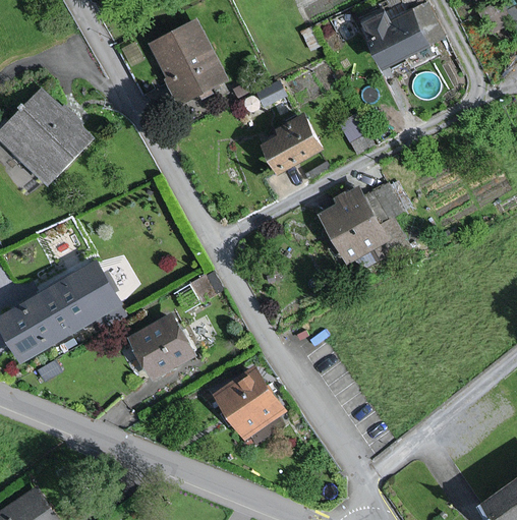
[(425,43),(403,0),(360,22),(383,65),(425,43)]
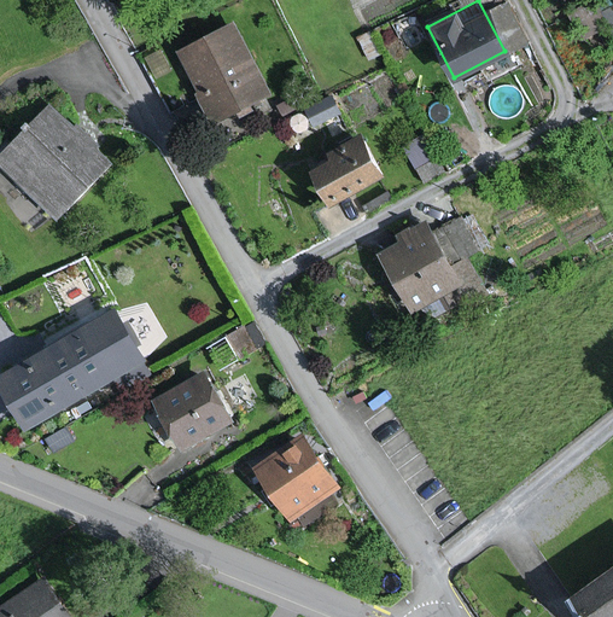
[(266,94),(229,24),(173,52),(209,123),(266,94)]
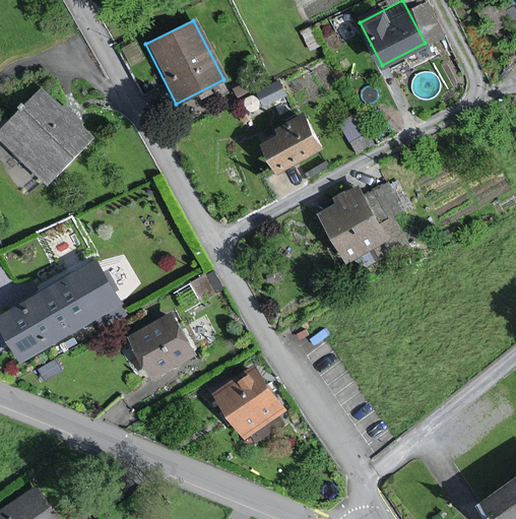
[(91,138),(39,88),(0,128),(0,142),(46,186),(91,138)]
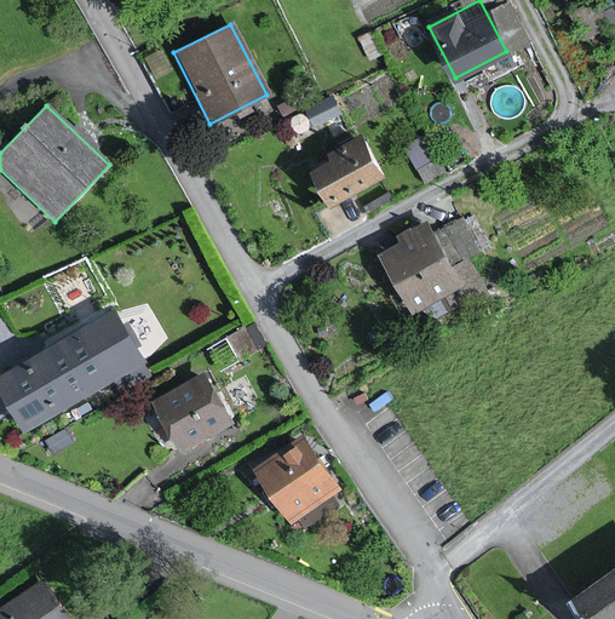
[(384,175),(361,135),(309,164),(331,205),(384,175)]
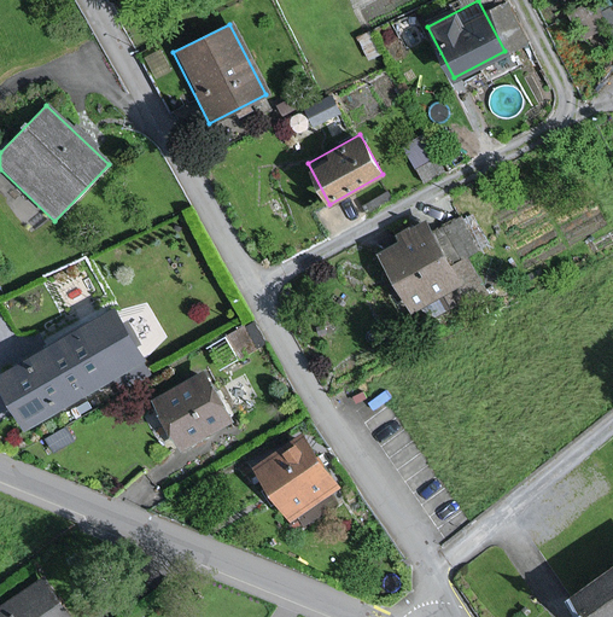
[(459,281),(424,217),(393,236),(397,242),(377,254),(408,310),(459,281)]
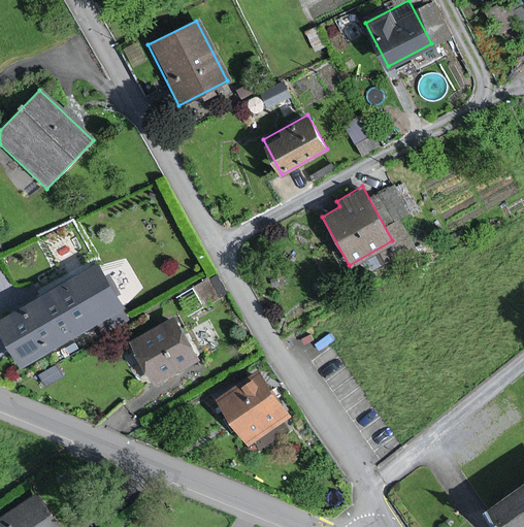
[(123,322),(94,268),(0,318),(0,327),(21,365),(92,327),(97,336),(123,322)]
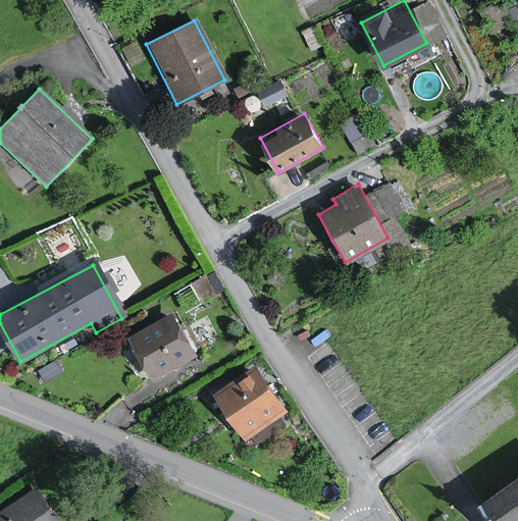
[(192,355),(169,315),(128,339),(151,378),(192,355)]
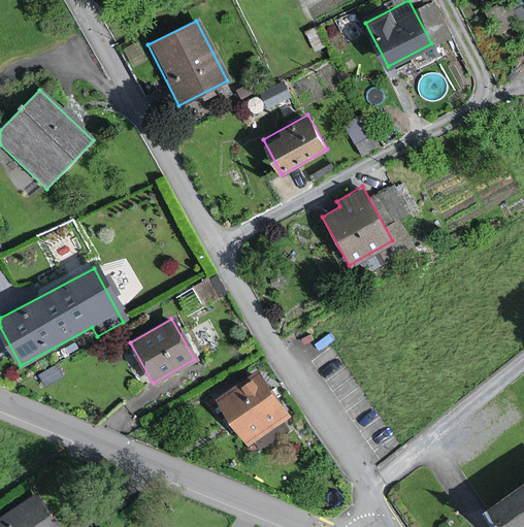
[(287,416),(256,372),(215,401),(246,446),(287,416)]
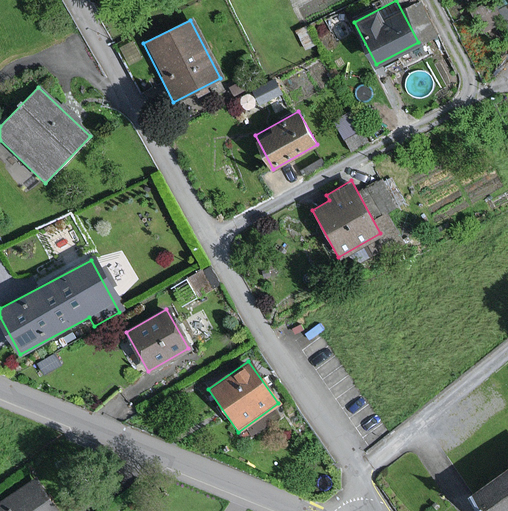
[(507,510),(507,468),(473,492),(485,510),(507,510)]
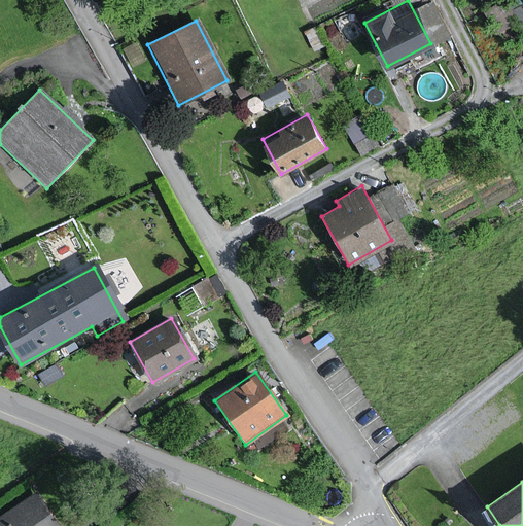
[(0,525),(55,525),(34,494),(0,516),(0,525)]
